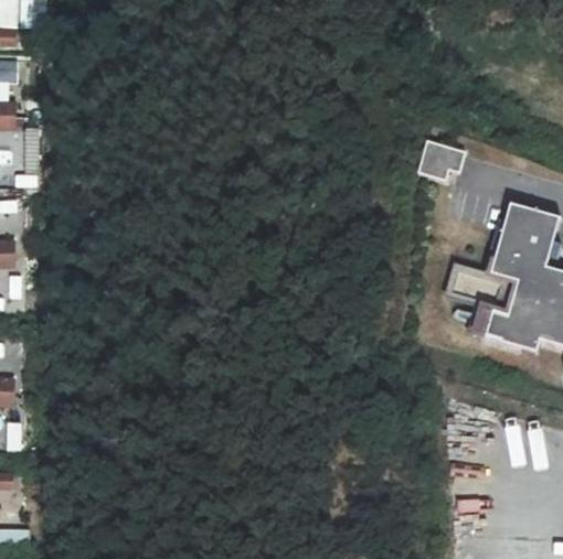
[(10,25),(0,25),(0,40),(10,41),(10,25)]
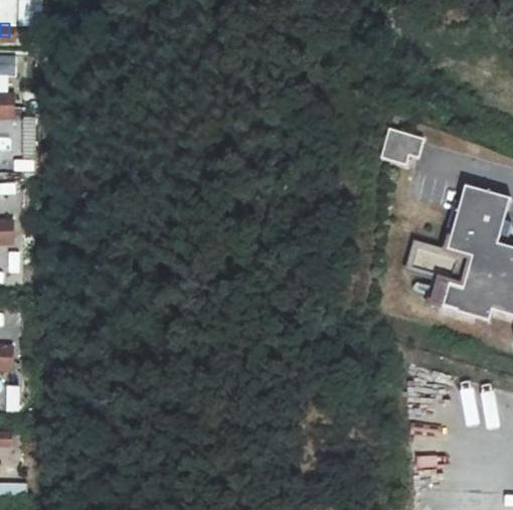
[(0,87),(12,88),(12,50),(0,50),(0,87)]
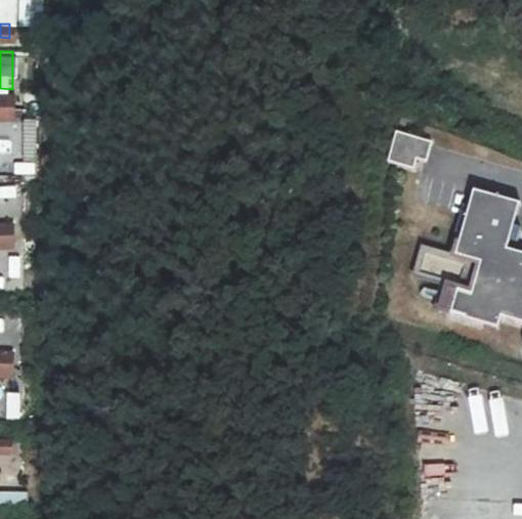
[(8,91),(0,91),(0,116),(8,116),(8,91)]
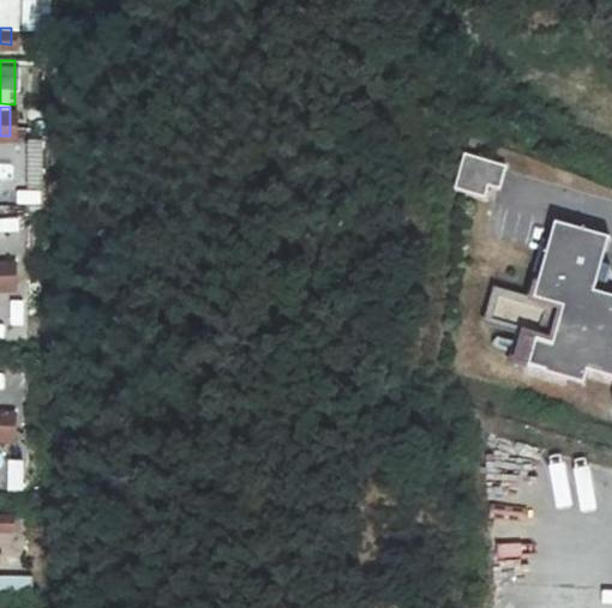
[(0,178),(23,176),(21,143),(0,144),(0,178)]
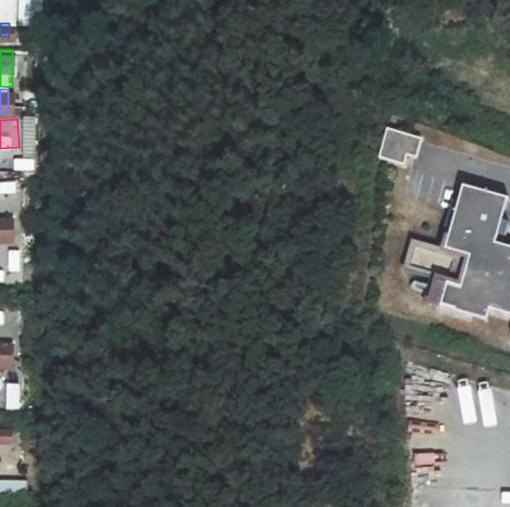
[(418,135),(385,126),(377,153),(399,159),(402,151),(413,154),(418,135)]
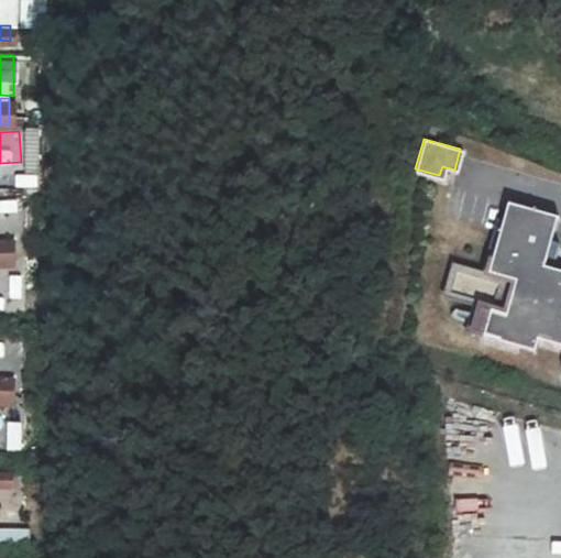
[(560,346),(560,271),(543,266),(558,215),(507,200),(487,273),(514,281),(506,312),(477,304),(469,335),(536,353),(540,340),(560,346)]
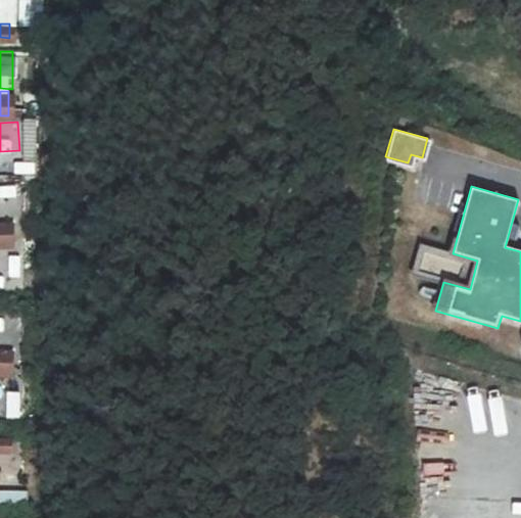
[(0,213),(14,215),(16,190),(4,189),(2,209),(0,208),(0,213)]
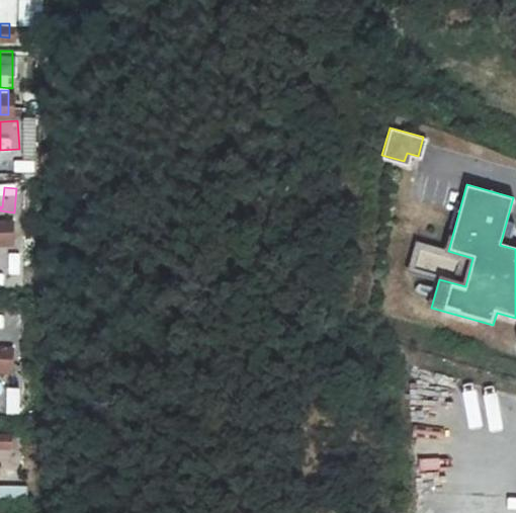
[(8,219),(0,219),(0,241),(9,241),(8,219)]
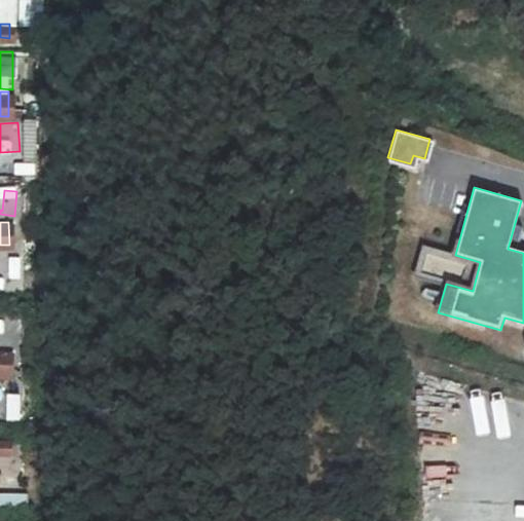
[(480,262),(455,255),(422,246),(414,274),(446,284),(473,291),(480,262)]
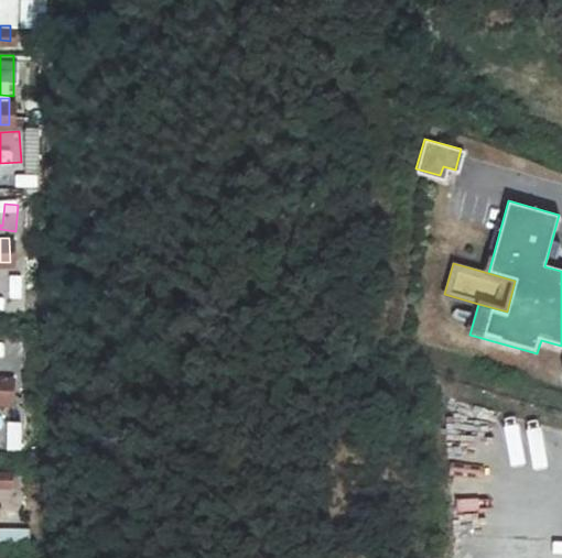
[(0,370),(15,371),(15,358),(0,357),(0,370)]
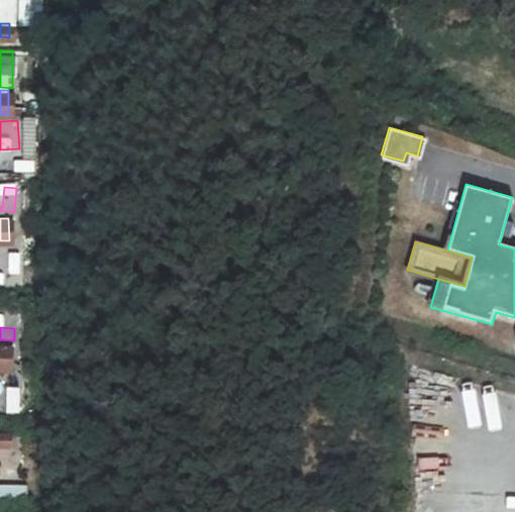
[(10,345),(0,345),(0,368),(9,369),(10,345)]
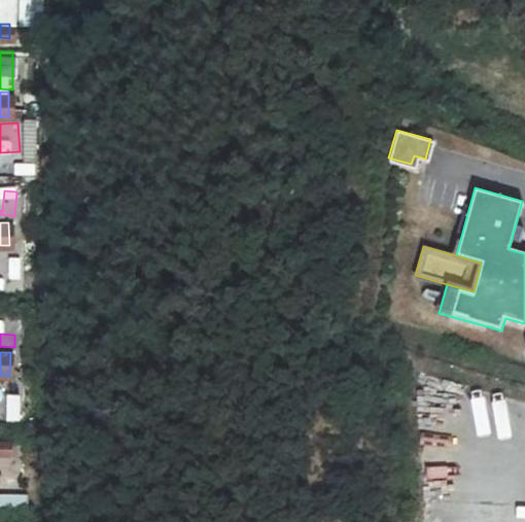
[(16,397),(0,396),(0,416),(15,417),(16,397)]
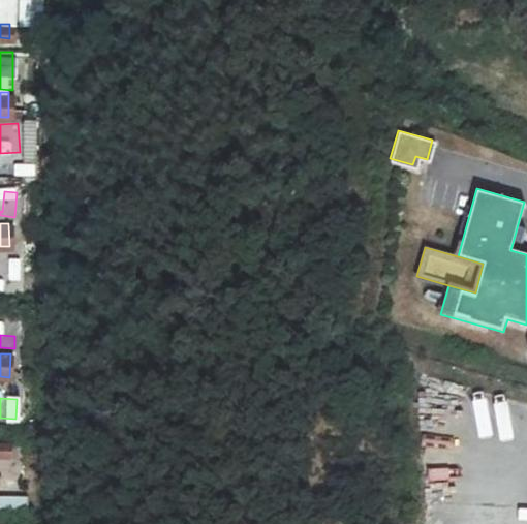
[(0,507),(26,507),(26,493),(0,492),(0,507)]
